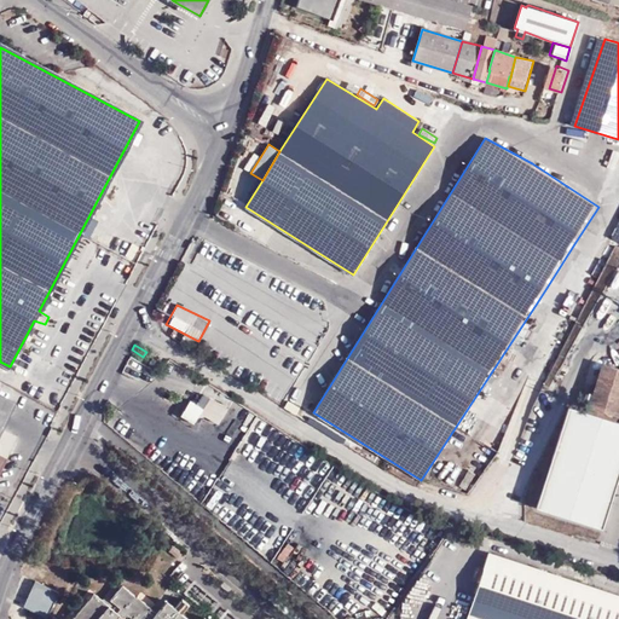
[(157,359),(149,353),(145,358),(154,365),(157,359)]
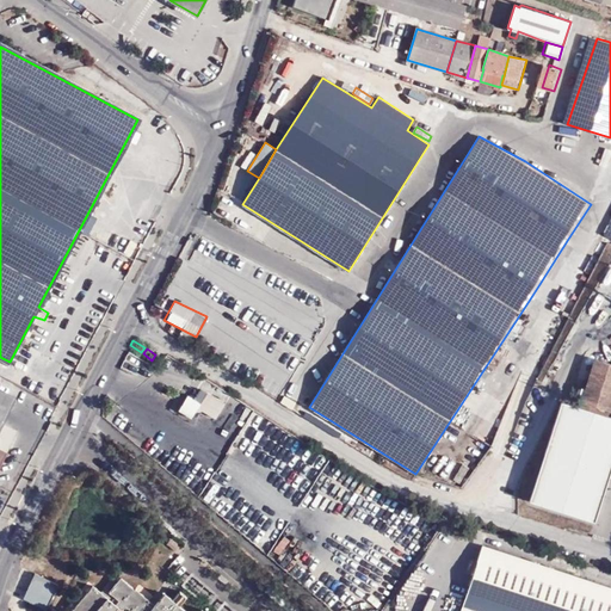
[(610,364),(594,359),(581,402),(610,412),(610,408),(610,364)]
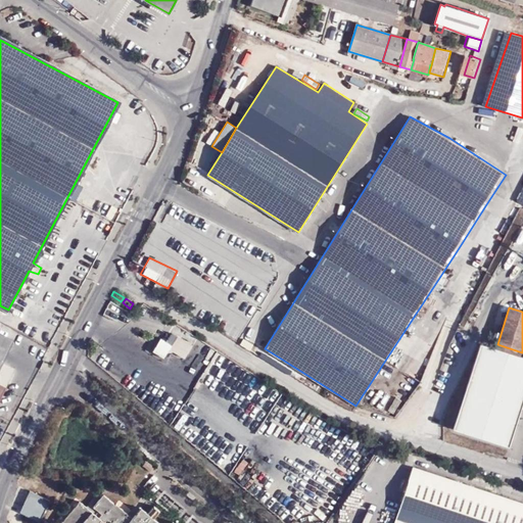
[(0,398),(6,385),(0,381),(0,362),(9,338),(0,334),(0,398)]
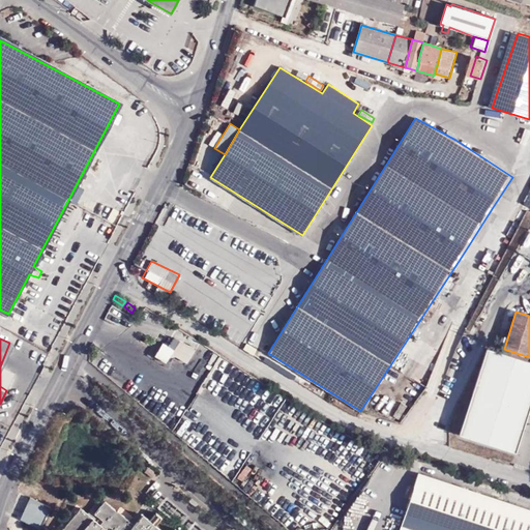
[(164,362),(173,349),(160,341),(151,354),(164,362)]
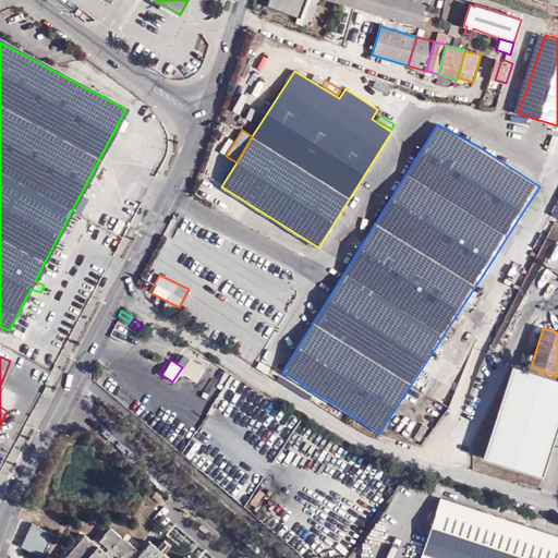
[(180,373),(195,381),(204,367),(187,359),(180,373)]
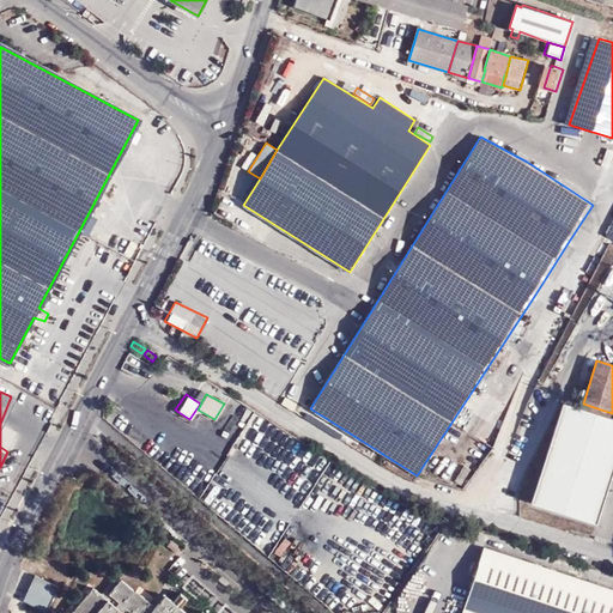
[(612,473),(612,418),(563,404),(532,503),(598,523),(612,473)]
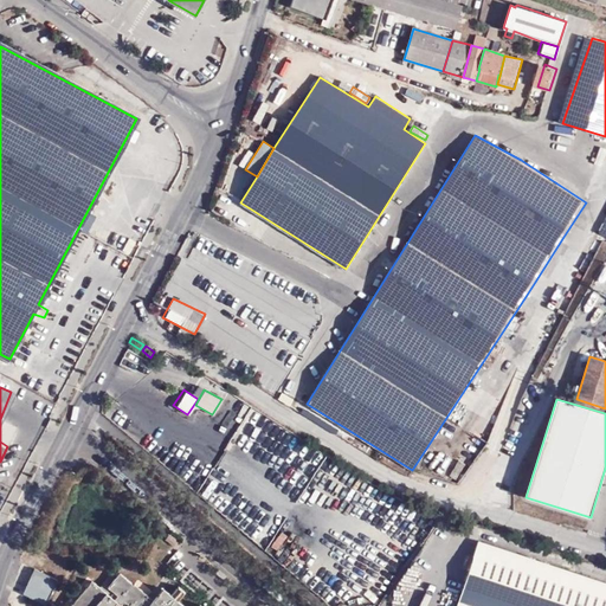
[(173,536),(163,529),(160,534),(169,542),(173,536)]
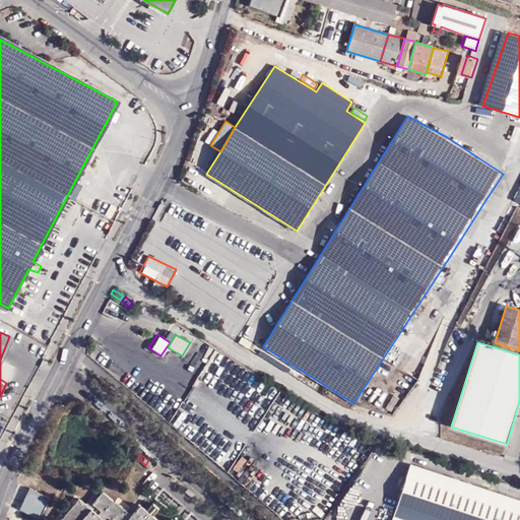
[(392,519),(519,519),(519,502),(409,466),(392,519)]
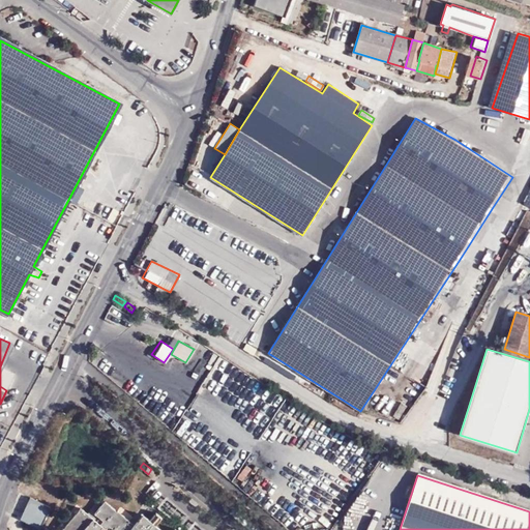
[(46,502),(25,493),(16,514),(36,524),(46,502)]
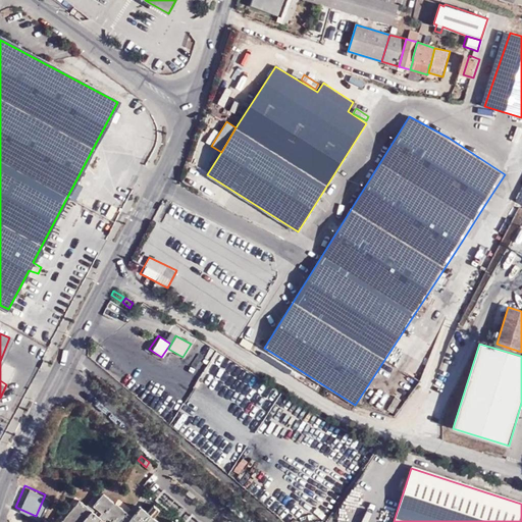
[(164,487),(156,499),(178,518),(188,508),(164,487)]
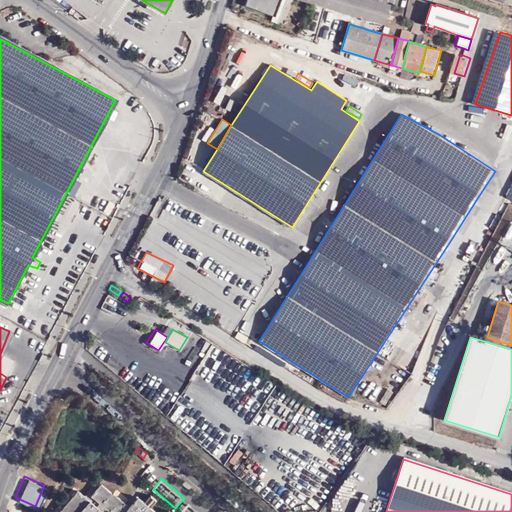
[(86,491),(97,500),(110,511),(115,505),(120,499),(96,480),(86,491)]
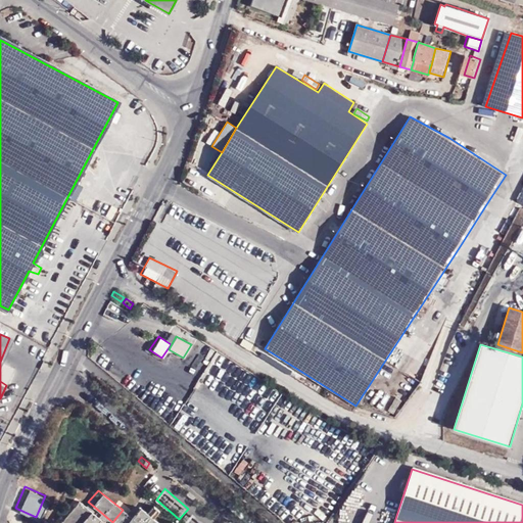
[(57,522),(88,522),(96,515),(85,505),(75,496),(54,520),(57,522)]
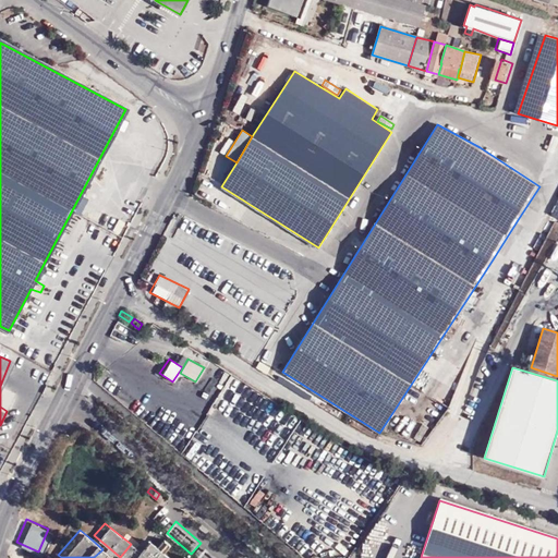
[(91,538),(102,549),(106,545),(94,535),(91,538)]
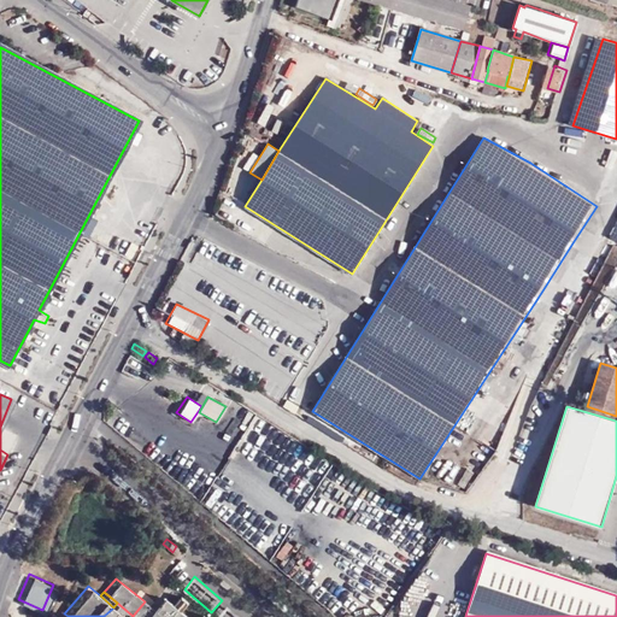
[(160,594),(151,606),(145,612),(140,616),(186,616),(174,606),(166,600),(160,594)]
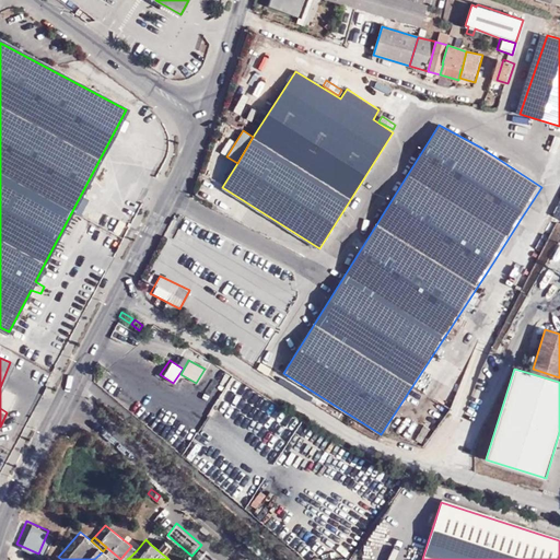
[(156,539),(151,545),(158,550),(163,545),(156,539)]
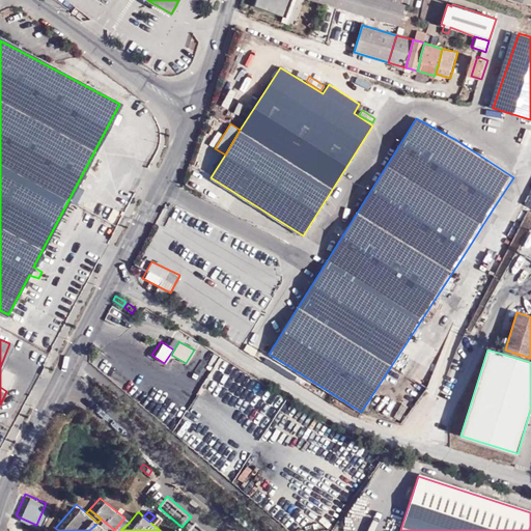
[(130,522),(124,518),(119,524),(124,527),(130,522)]
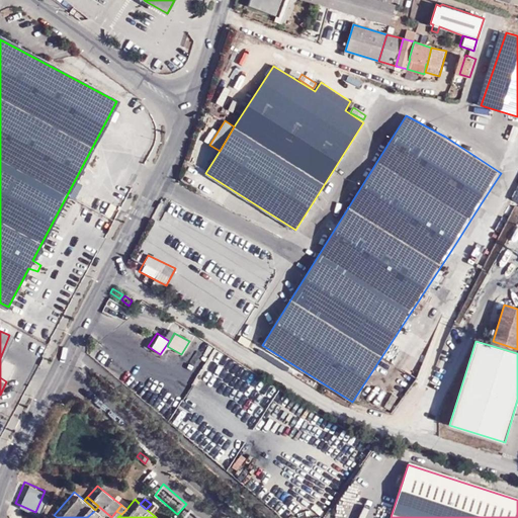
[(202,517),(191,508),(182,517),(202,517)]
